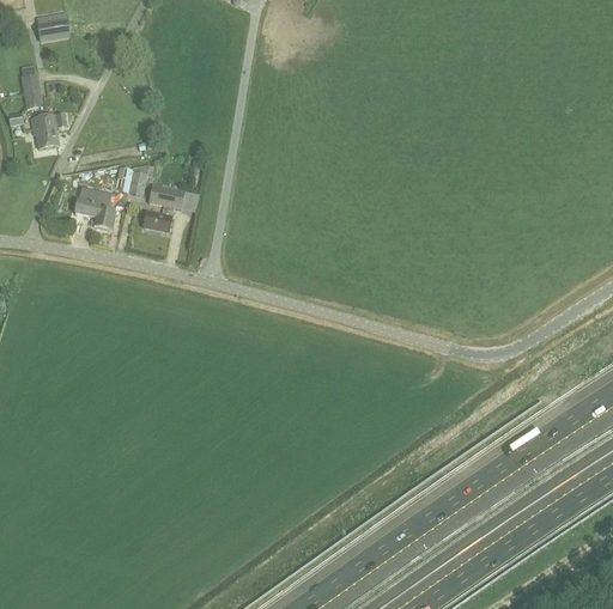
[(36,16),(40,40),(71,35),(66,10),(36,16)]
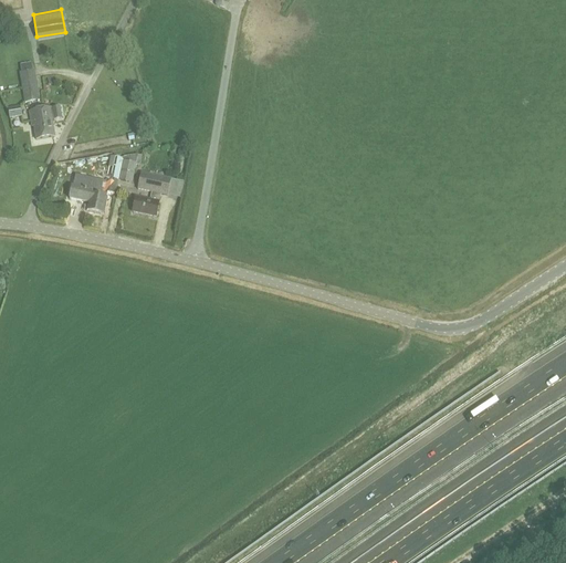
[(31,68),(19,70),(24,101),(40,98),(34,68),(31,68)]
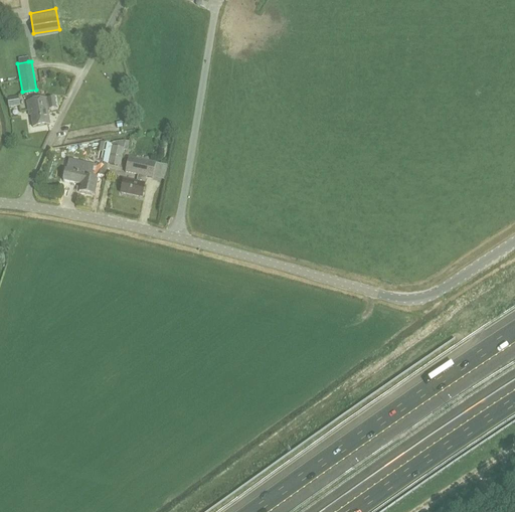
[(9,106),(20,104),(18,95),(7,97),(9,106)]
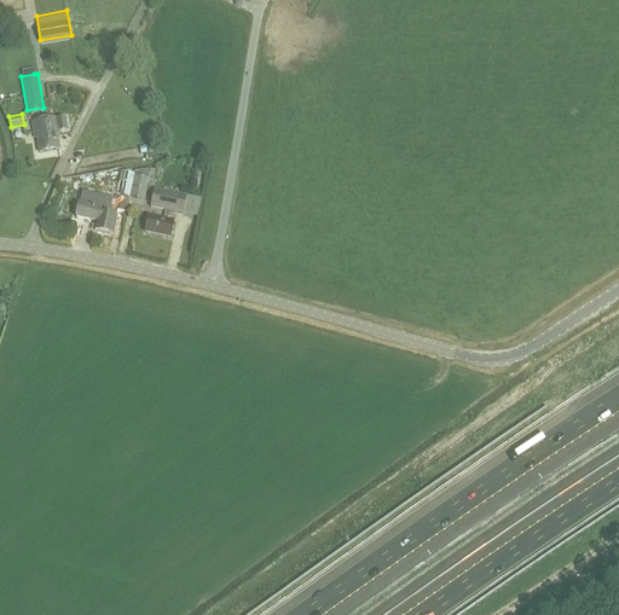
[(35,135),(36,135),(39,150),(61,146),(58,132),(59,132),(59,129),(68,128),(65,114),(57,115),(33,120),(35,135)]
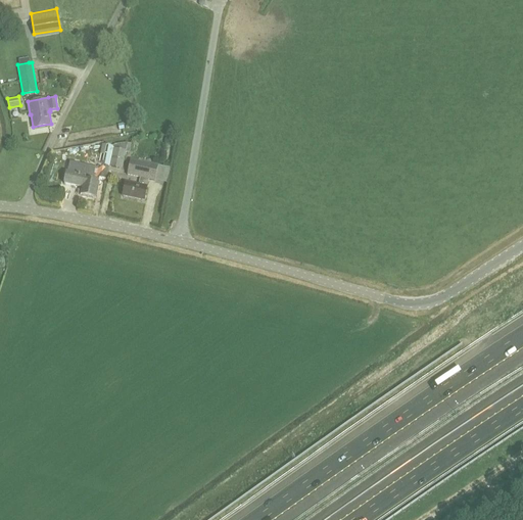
[(113,146),(127,149),(129,141),(128,141),(114,142),(113,146)]
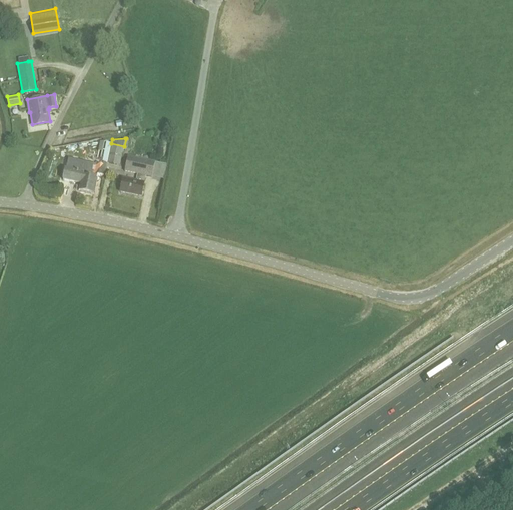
[(106,167),(107,161),(111,143),(100,141),(98,153),(96,162),(68,156),(66,167),(65,167),(63,177),(81,181),(80,189),(93,192),(97,173),(104,174),(106,167)]
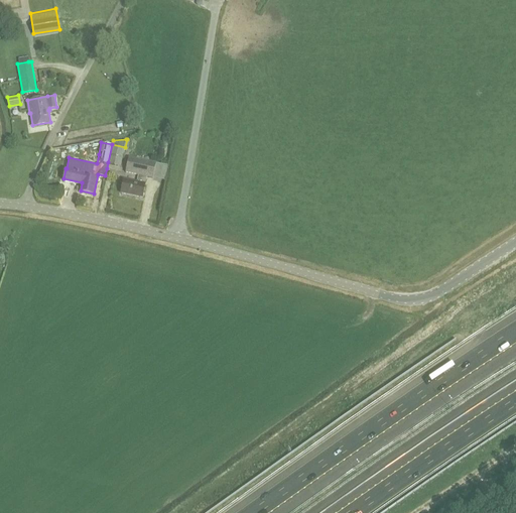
[(112,144),(108,162),(120,164),(125,147),(112,144)]
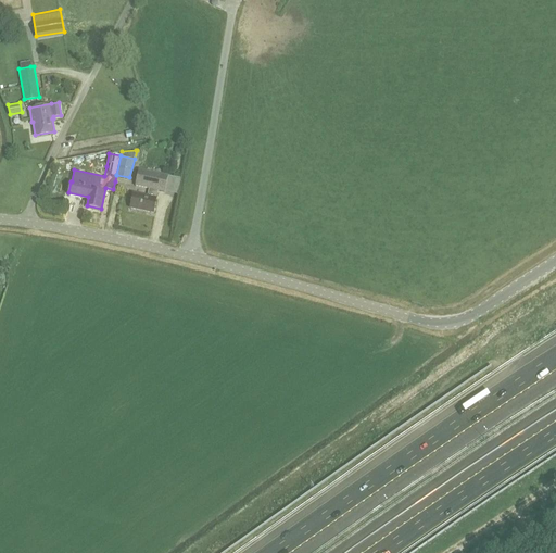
[(149,187),(158,189),(178,191),(180,175),(138,166),(135,184),(149,187)]
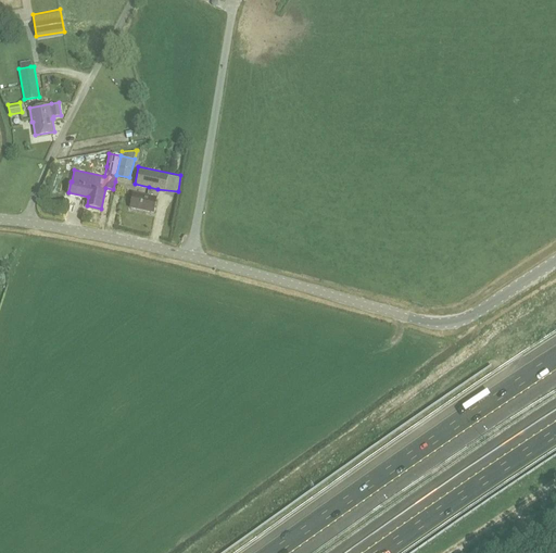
[(156,197),(158,189),(149,187),(147,195),(134,191),(130,205),(153,211),(156,197)]
